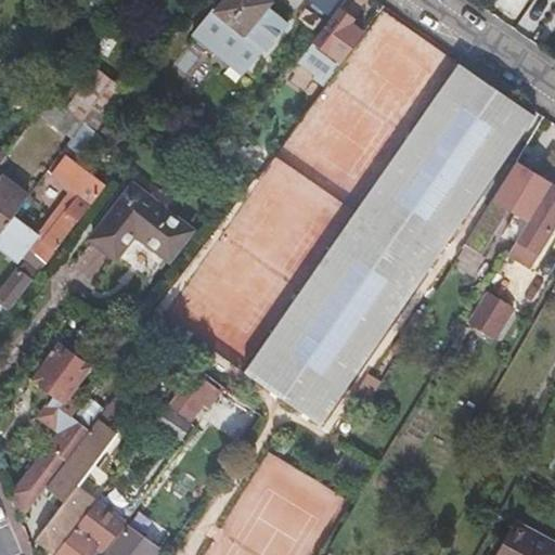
[(85,0),(100,11),(107,0),(85,0)]
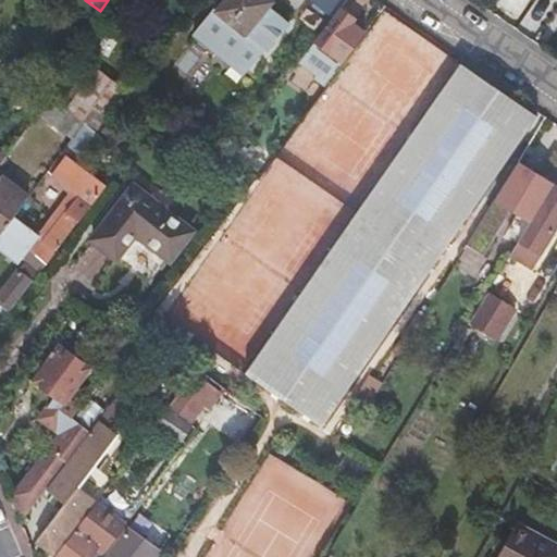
[(274,2),(271,0),(224,0),(218,9),(215,7),(195,32),(231,63),(235,59),(247,70),(267,48),(268,49),(289,22),(270,7),(274,2)]
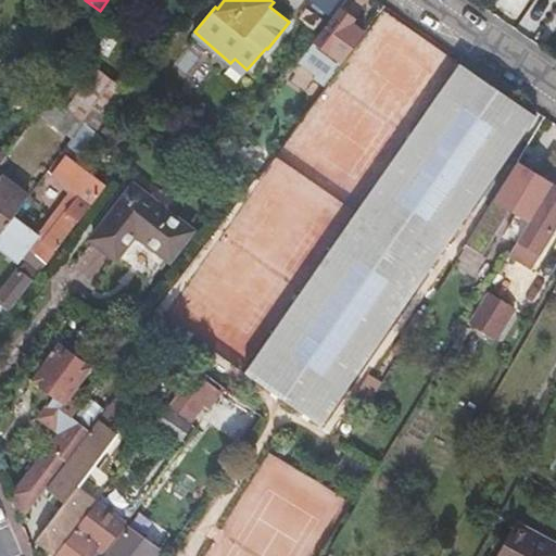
[(306,0),(333,17),(340,9),(346,0),(306,0)]
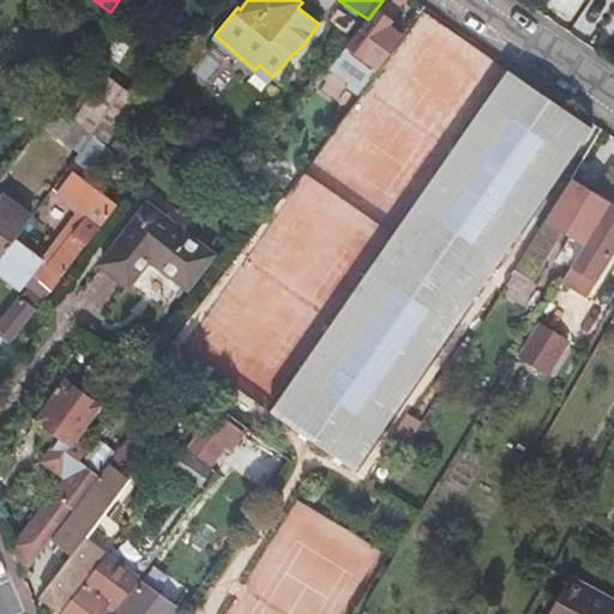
[(378,67),(401,36),(387,26),(392,22),(375,10),(368,19),(348,44),(378,67)]
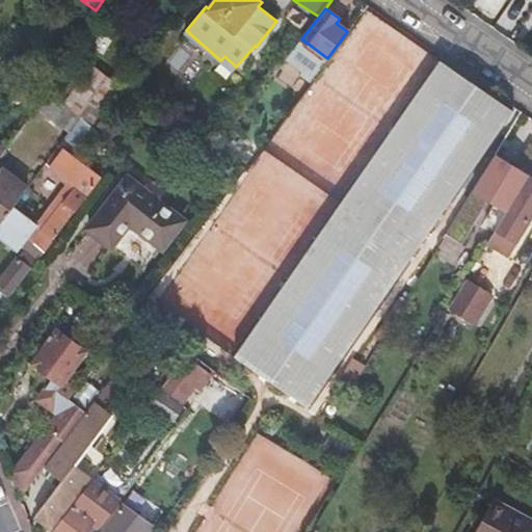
[(513,112),(441,62),(342,205),(237,357),(309,407),(415,255),(513,112)]
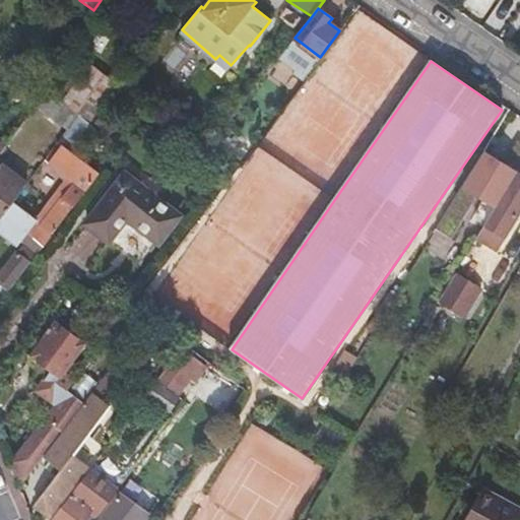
[(92,122),(120,85),(90,64),(64,101),(92,122)]
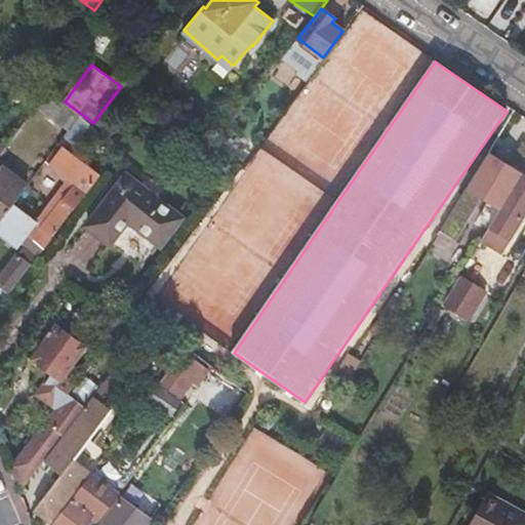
[(39,104),(52,113),(58,104),(46,94),(39,104)]
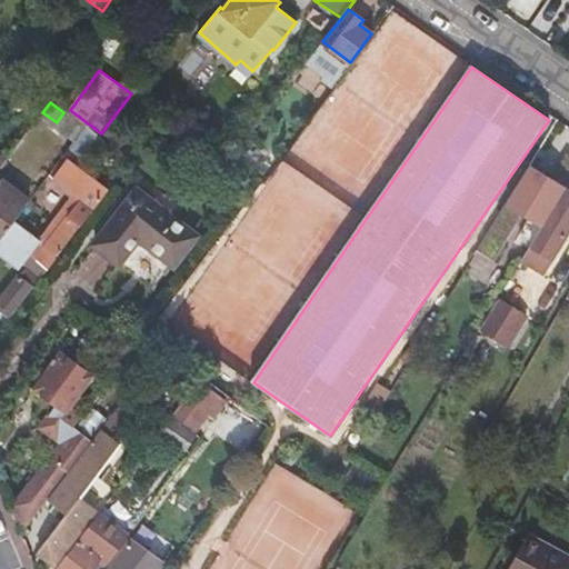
[(566,189),(568,182),(568,153),(567,152),(550,178),(529,165),(506,202),(519,210),(543,226),(566,189)]
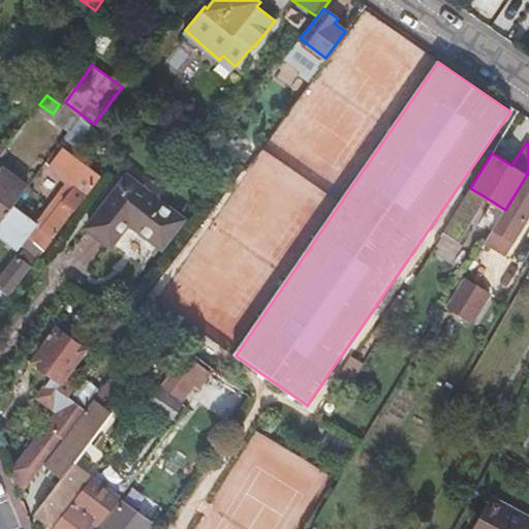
[(28,236),(45,250),(101,178),(71,154),(63,148),(50,166),(69,182),(28,236)]
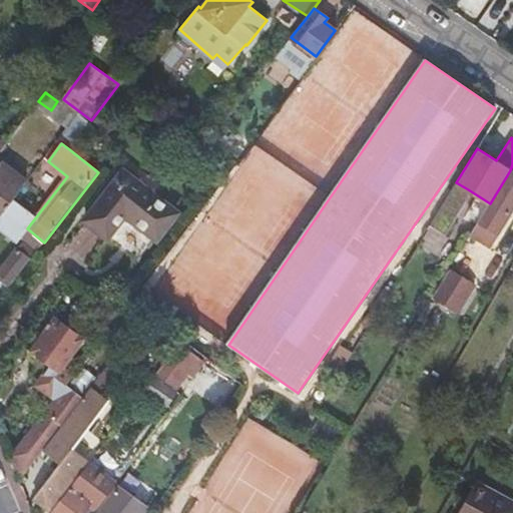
[(0,215),(26,181),(1,163),(0,164),(0,215)]
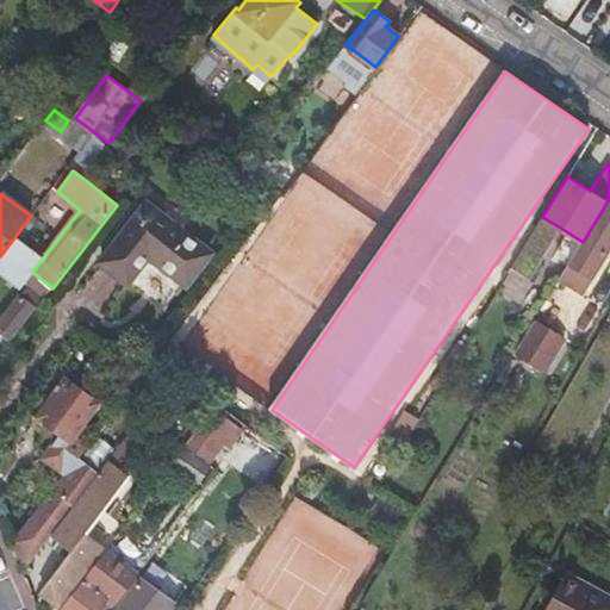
[(609,204),(607,203),(583,242),(579,247),(571,262),(560,279),(584,293),(609,248),(609,204)]
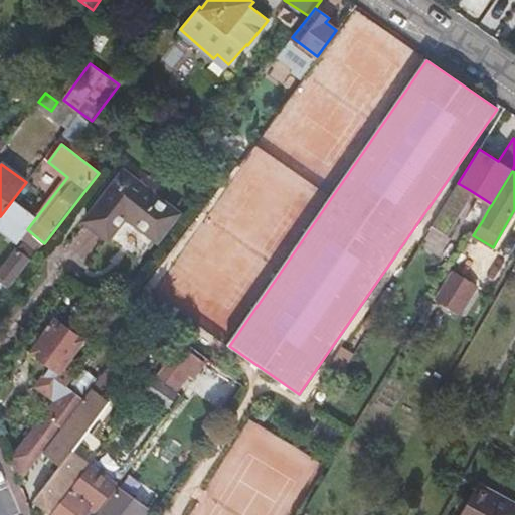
[(127,215),(160,240),(179,214),(127,174),(88,223),(109,239),(127,215)]
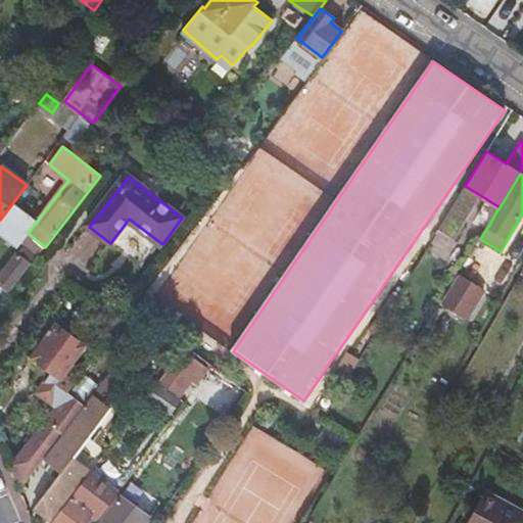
[(462,191),(474,198),(477,193),(465,186),(462,191)]
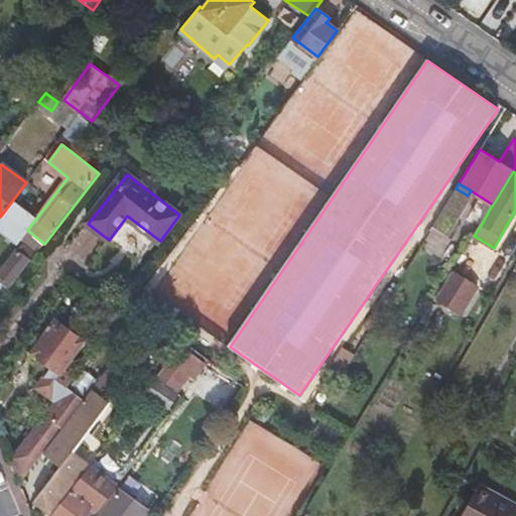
[(456,188),(432,227),(447,236),(470,202),(468,196),(456,188)]
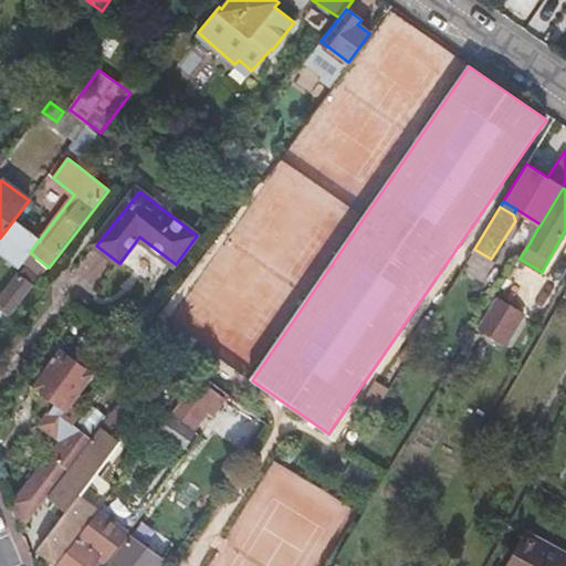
[(521,238),(530,243),(537,229),(528,224),(521,238)]
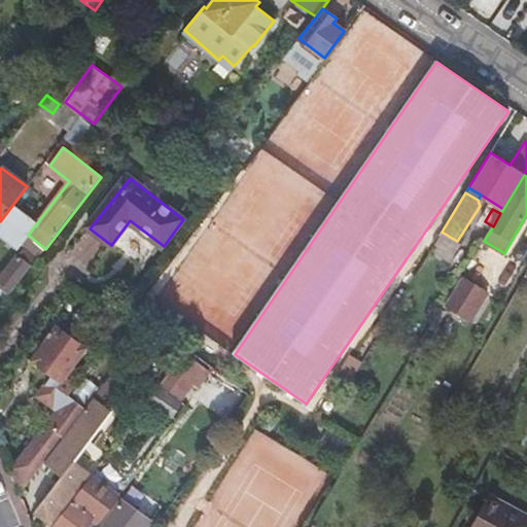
[(201,282),(229,244),(208,229),(156,297),(191,323),(214,292),(201,282)]
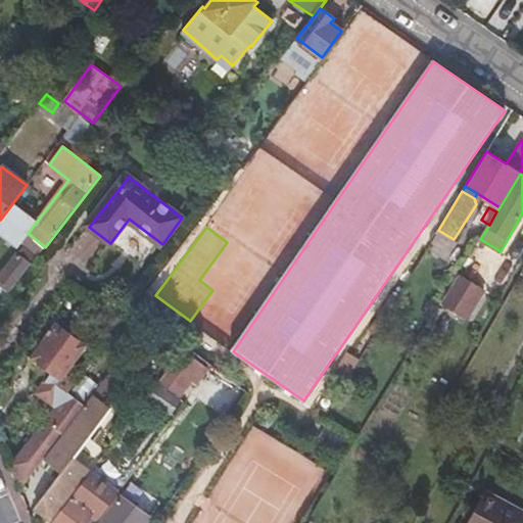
[(36,249),(41,252),(45,247),(28,233),(20,242),(25,245),(34,252),(36,249)]
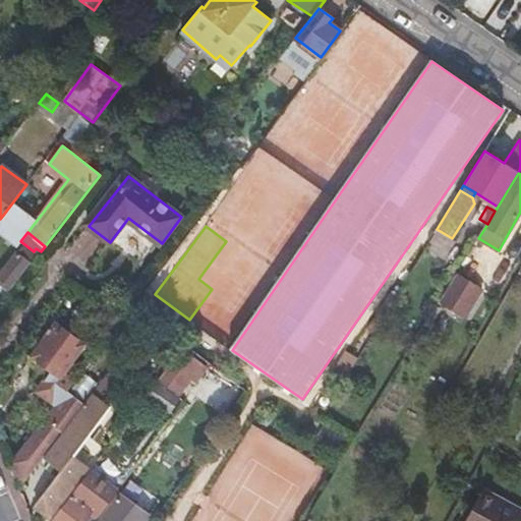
[(29,262),(31,264),(41,251),(36,248),(34,251),(24,244),(17,253),(29,262)]
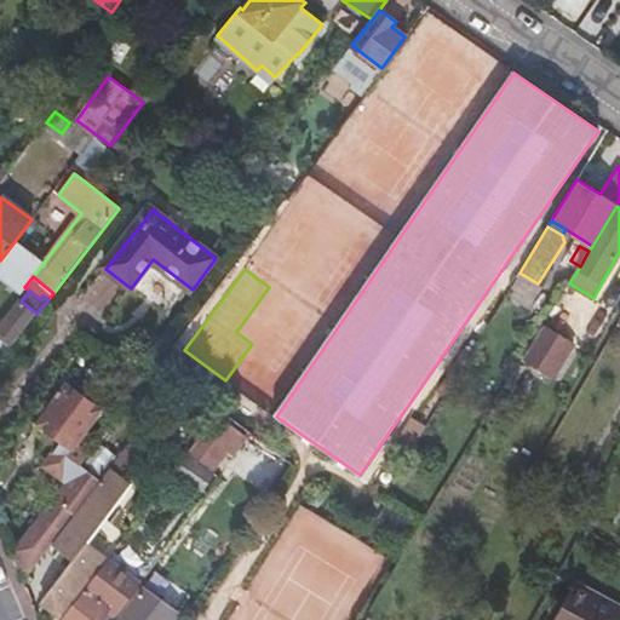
[(0,333),(11,342),(34,311),(21,302),(0,328),(0,333)]
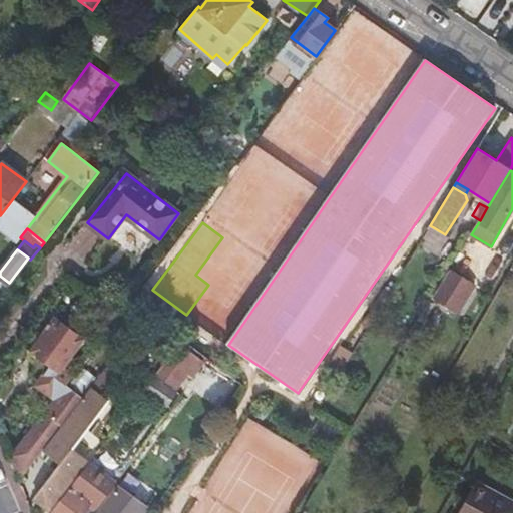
[(451,268),(435,294),(463,310),(478,284),(451,268)]
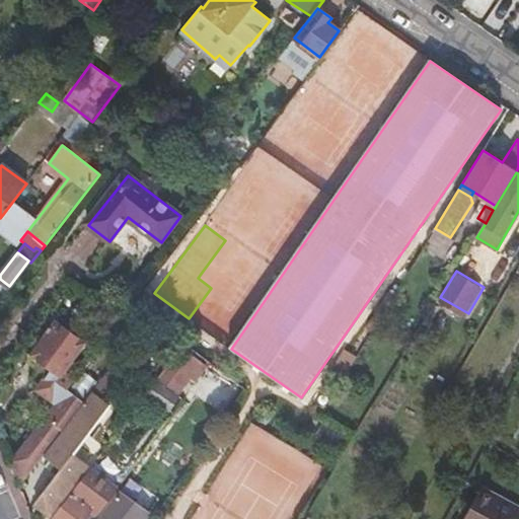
[(11,458),(21,482),(44,453),(59,434),(75,414),(83,402),(66,389),(73,381),(63,374),(84,345),(55,323),(33,350),(30,355),(50,370),(39,385),(57,399),(46,415),(11,458)]
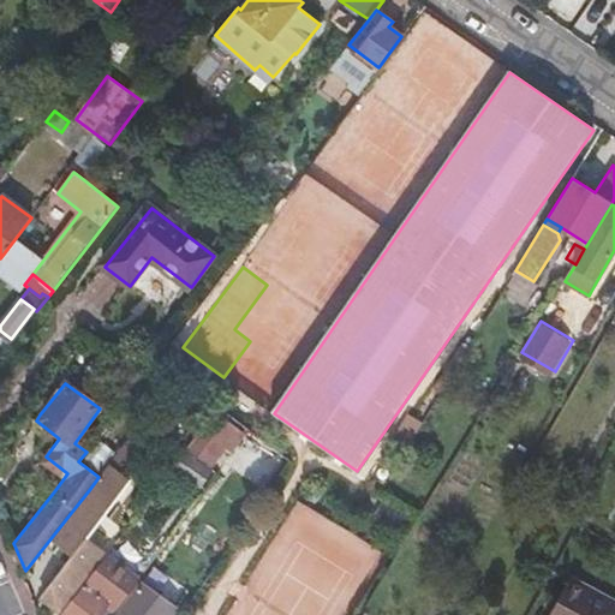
[(237,429),(215,412),(202,429),(186,449),(197,457),(209,465),(237,429)]
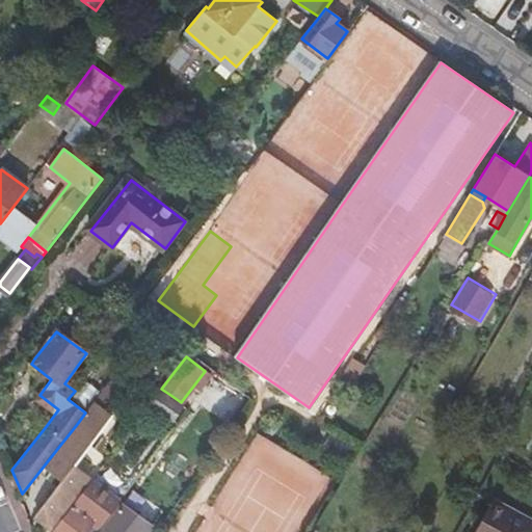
[(68,399),(85,413),(94,402),(101,393),(83,379),(75,391),(68,399)]
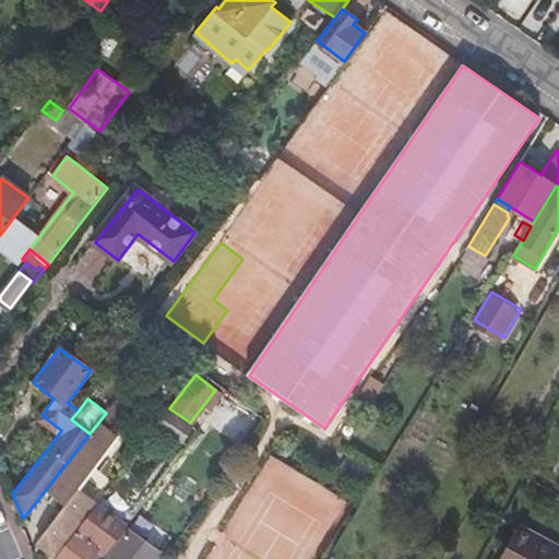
[(63,467),(47,488),(67,503),(38,542),(54,552),(93,500),(79,489),(83,484),(79,480),(94,460),(98,464),(118,437),(115,433),(131,413),(116,401),(106,413),(98,423),(90,433),(81,445),(63,467)]
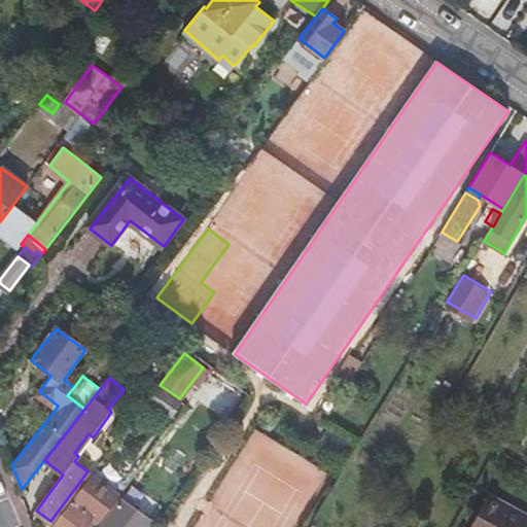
[(170,417),(179,403),(160,388),(149,401),(170,417)]
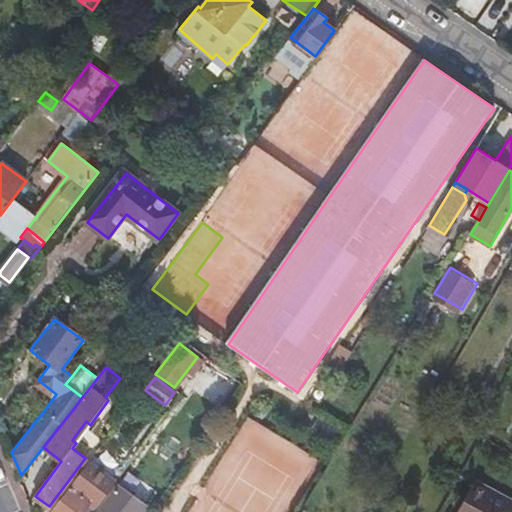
[(89,502),(96,507),(111,487),(114,482),(88,463),(79,475),(71,485),(50,511),(81,511),(87,505),(89,502)]
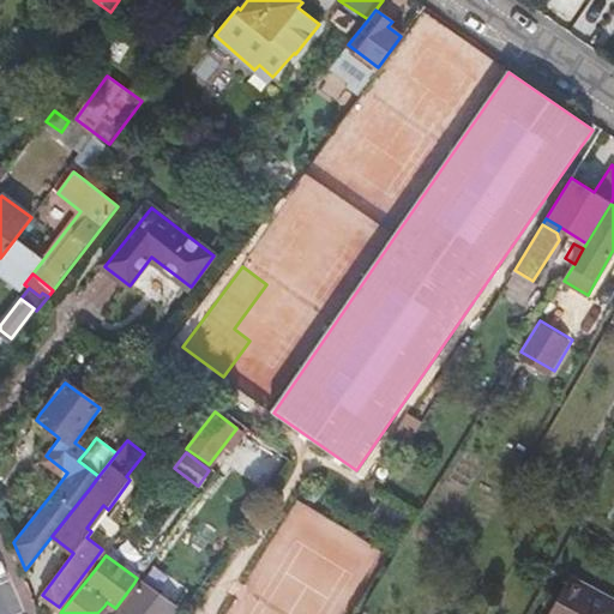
[(613,613),(613,603),(570,578),(549,613),(613,613)]
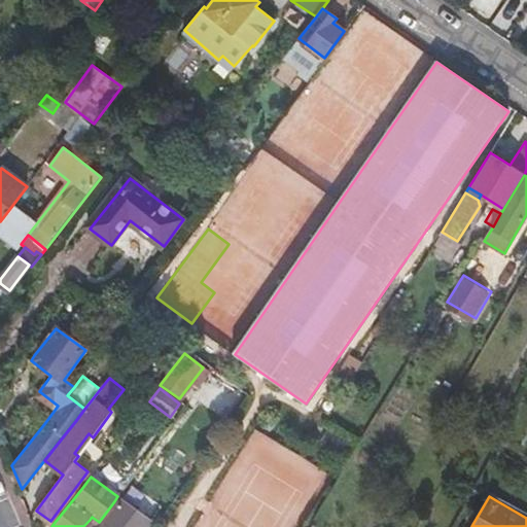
[(96,526),(136,526),(141,521),(114,501),(99,522),(96,526)]
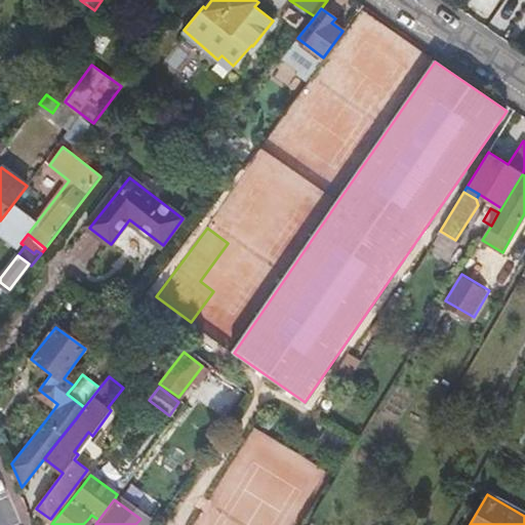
[(89,518),(95,524),(98,520),(91,515),(89,518)]
